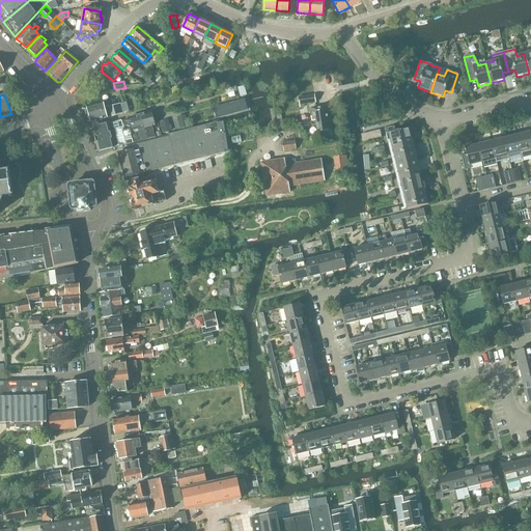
[(298,98),(299,105),(315,103),(314,95),(298,98)]
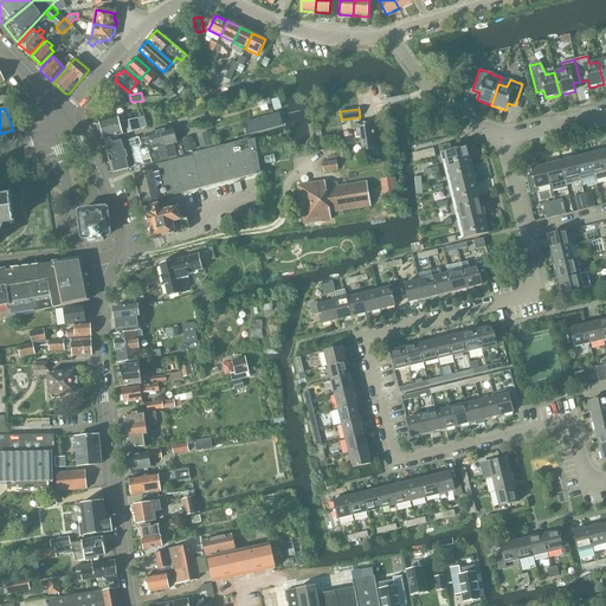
[(243,124),(246,140),(283,130),(279,115),(243,124)]
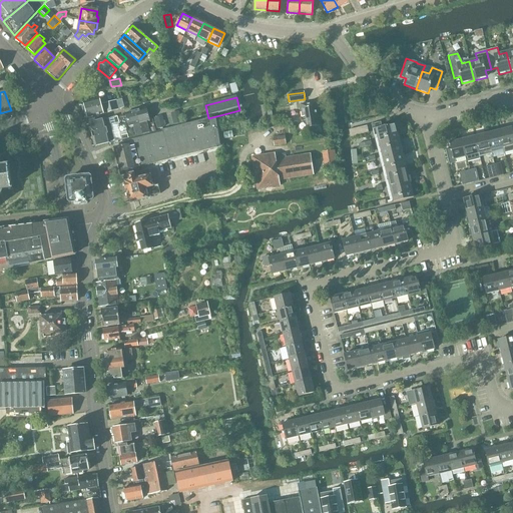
[(99,98),(83,102),(84,104),(82,105),(83,108),(85,109),(87,118),(103,114),(103,113),(99,98)]
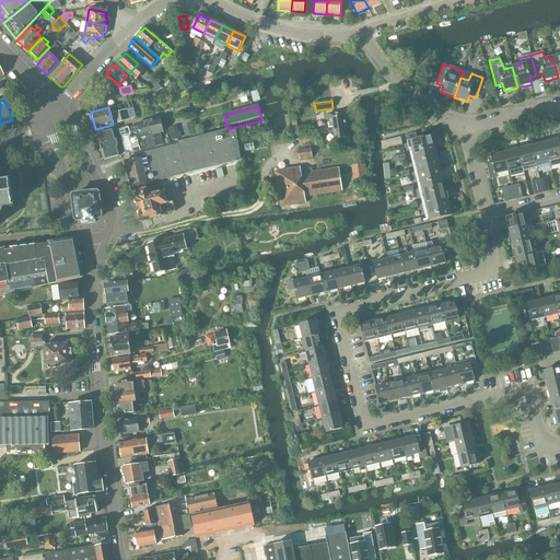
[(127,109),(129,119),(136,118),(133,108),(127,109)]
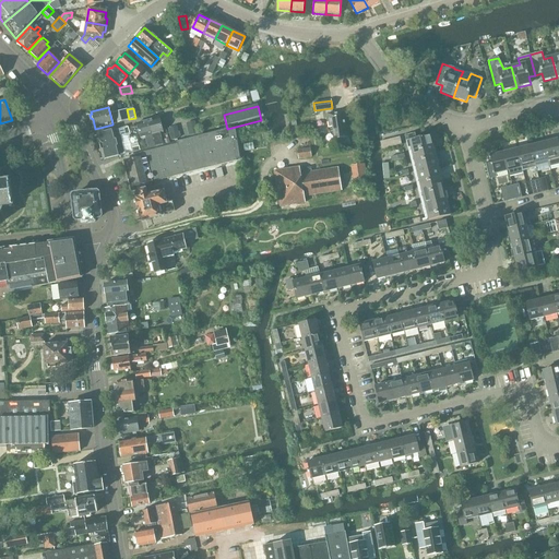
[(127,109),(118,113),(120,121),(129,119),(127,109)]
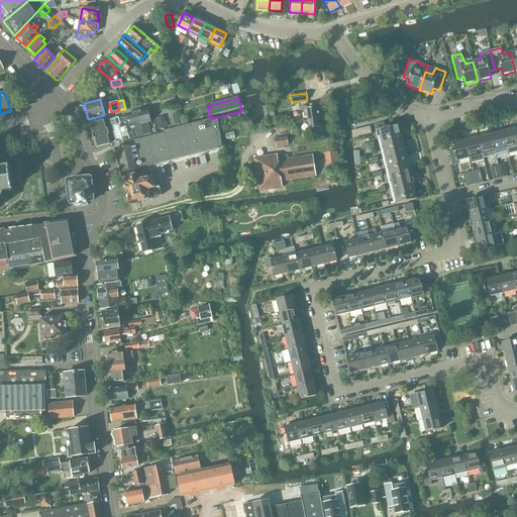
[(303,105),(305,118),(307,118),(309,129),(322,127),(318,103),(303,105)]
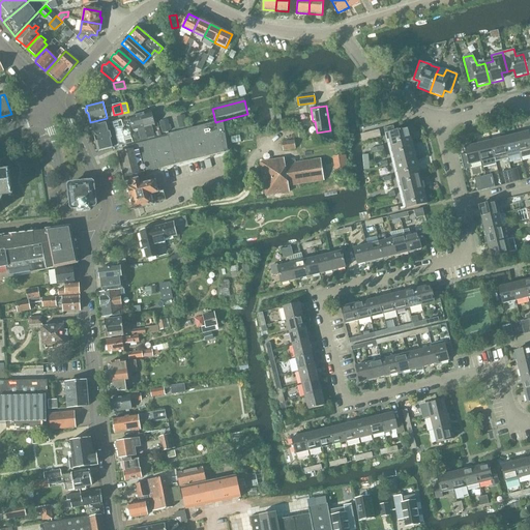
[(151,112),(140,115),(144,127),(146,127),(147,133),(151,130),(150,126),(154,125),(151,112)]
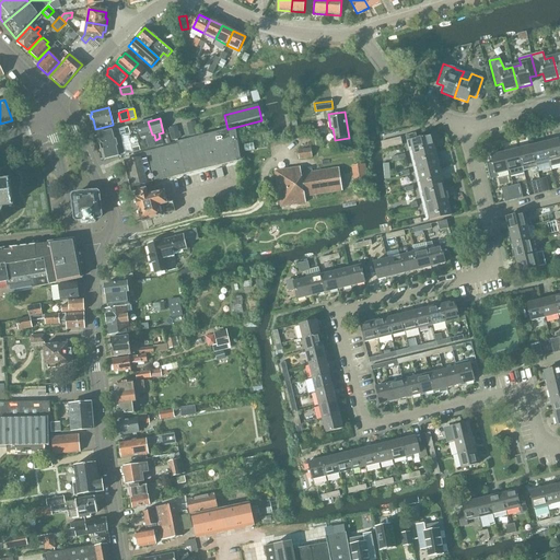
[(139,148),(140,151),(149,149),(155,148),(154,142),(152,135),(148,121),(137,125),(140,138),(144,137),(148,146),(139,148)]
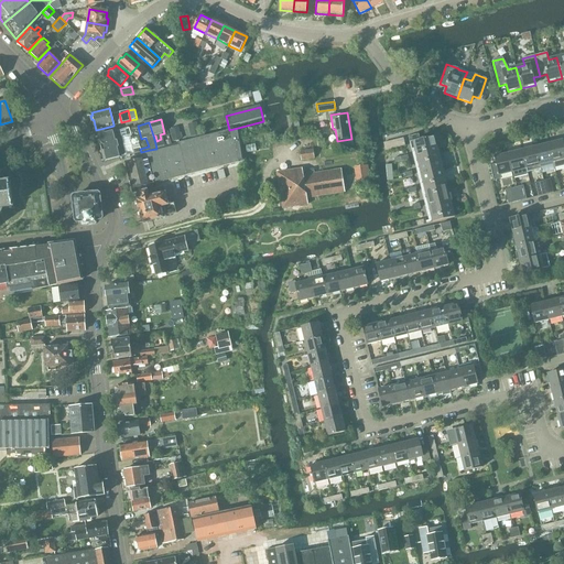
[(198,134),(197,129),(196,123),(188,126),(191,137),(198,134)]
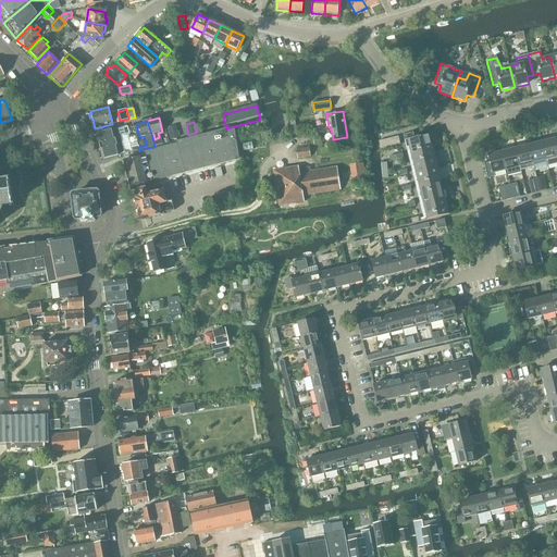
[(175,126),(168,128),(171,139),(178,137),(175,126)]
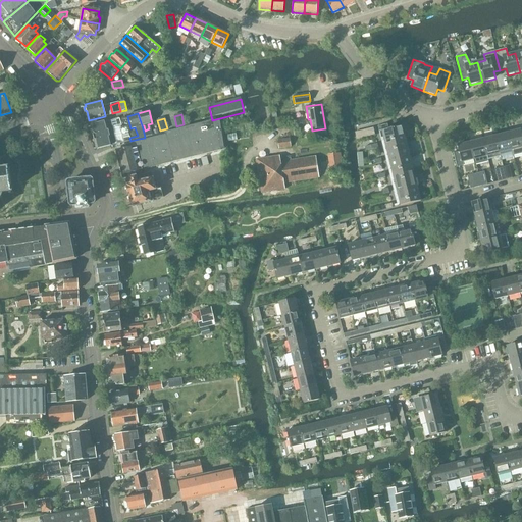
[(221,119),(216,120),(214,121),(158,135),(131,141),(123,143),(124,149),(118,150),(122,166),(124,174),(153,167),(164,164),(226,149),(221,121),(221,119)]
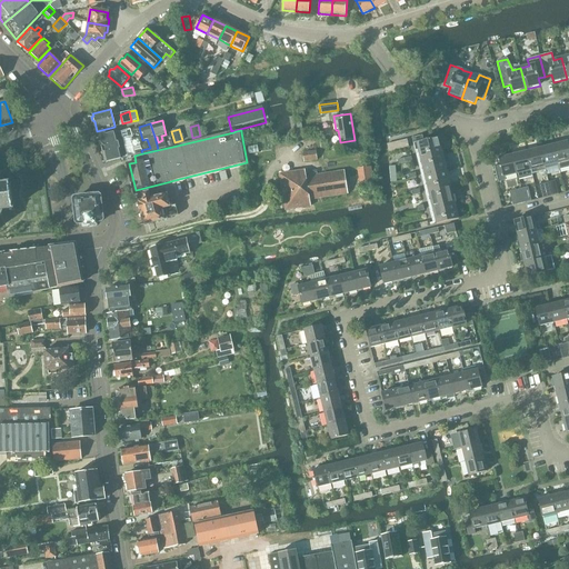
[(116,132),(99,137),(102,150),(125,143),(121,132),(116,133),(116,132)]
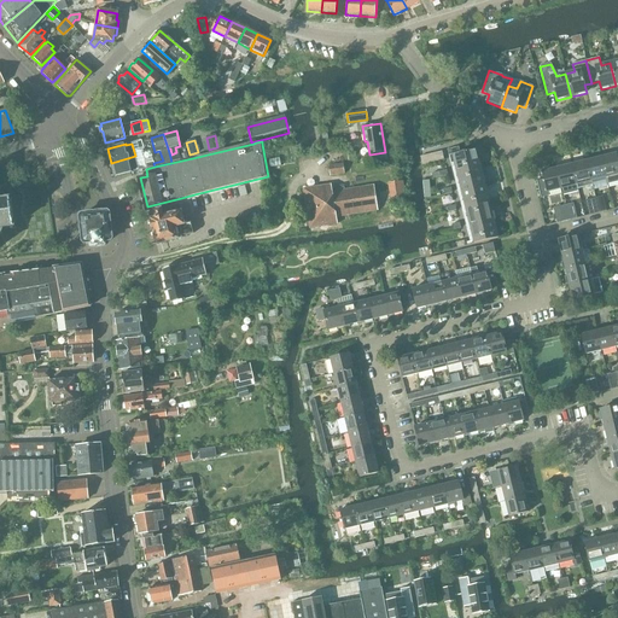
[(453,156),(456,173),(481,167),(477,150),(460,153),(459,147),(448,150),(449,157),(453,156)]
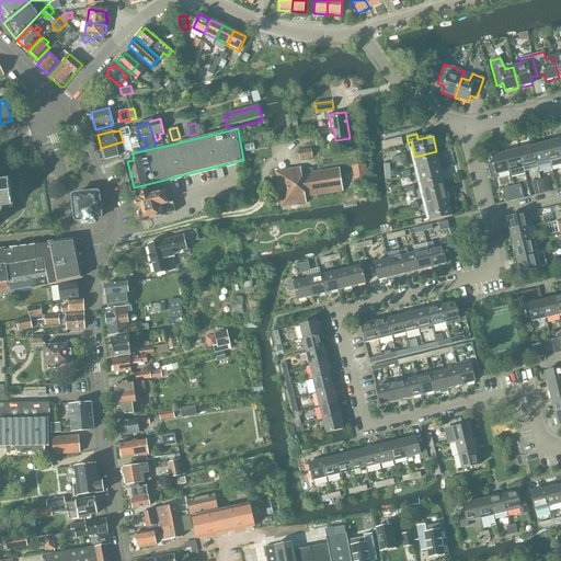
[(401,137),(381,142),(382,150),(402,145),(401,137)]
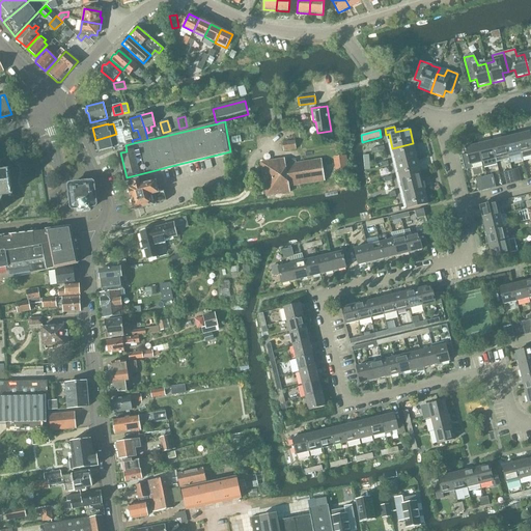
[(529,132),(516,135),(523,159),(530,156),(530,137),(530,138),(529,132)]
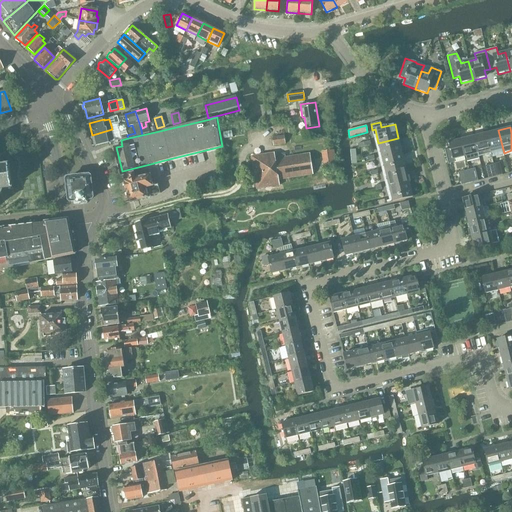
[(92,135),(95,146),(110,142),(109,141),(114,140),(112,129),(92,135)]
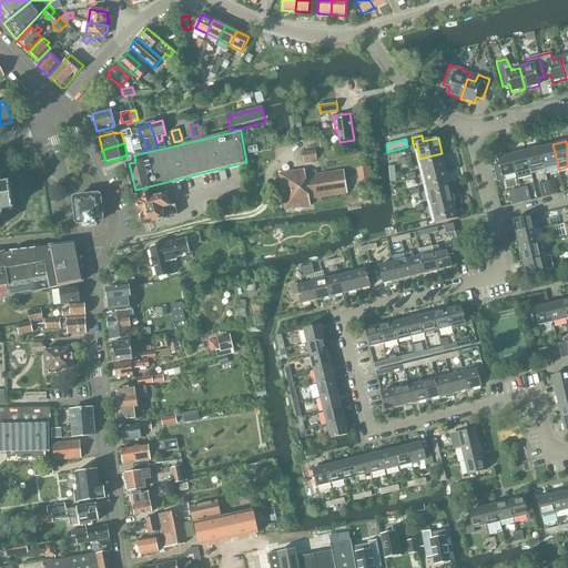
[(559,170),(553,144),(539,148),(544,166),(543,166),(545,173),(559,170)]
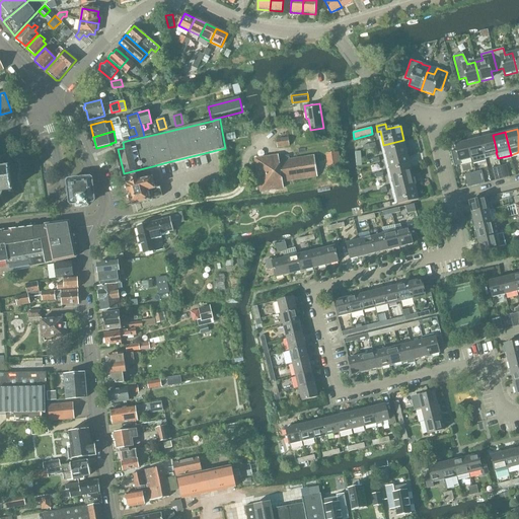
[(493,135),(479,139),(484,155),(496,152),(497,152),(493,135)]
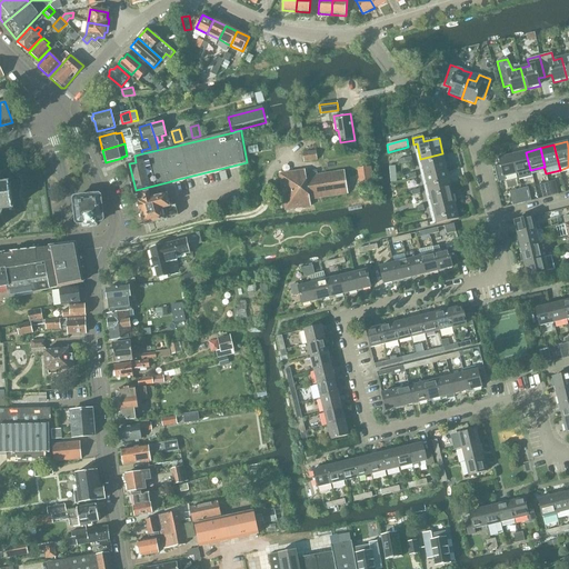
[(302,153),(303,162),(317,160),(316,151),(302,153)]
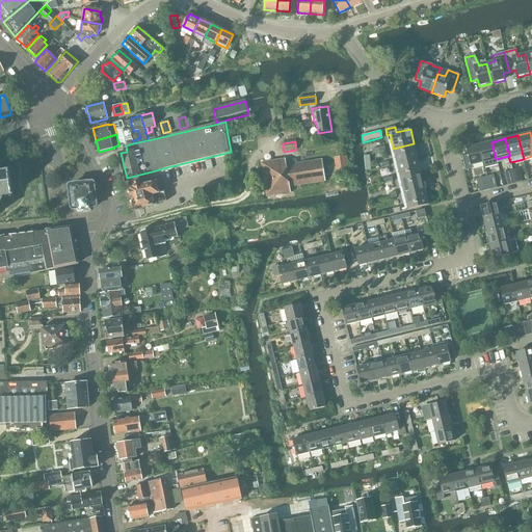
[(491,142),(479,145),(483,162),(496,159),(491,142)]
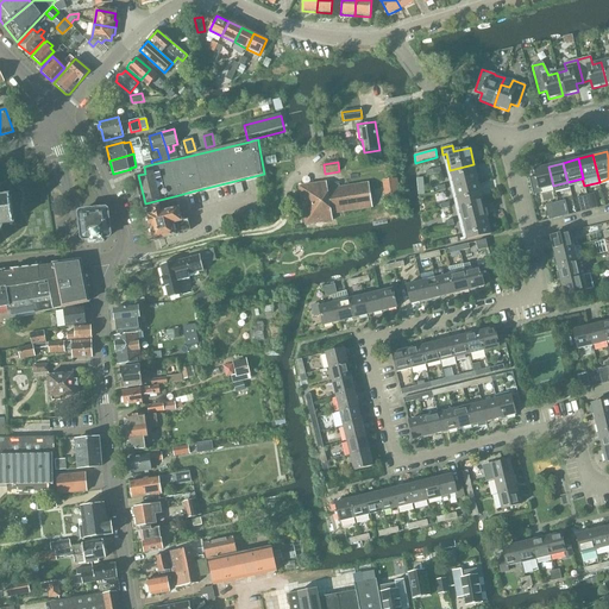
[(450,170),(454,188),(478,182),(473,164),(450,170)]
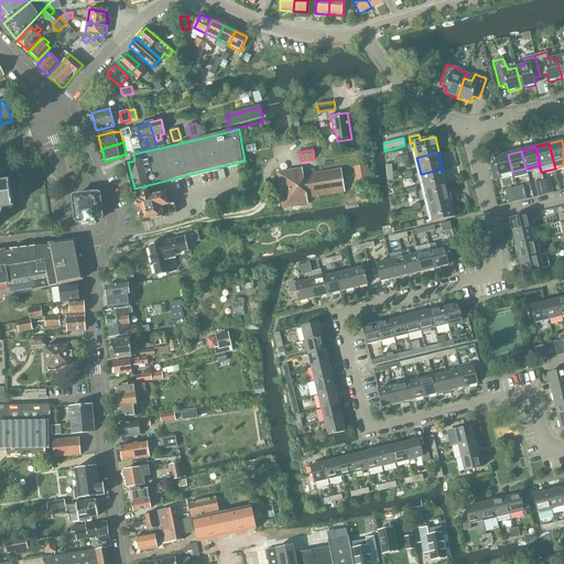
[(512,172),(508,154),(495,158),(496,164),(490,165),(489,165),(494,182),(494,181),(500,180),(499,175),(512,172)]
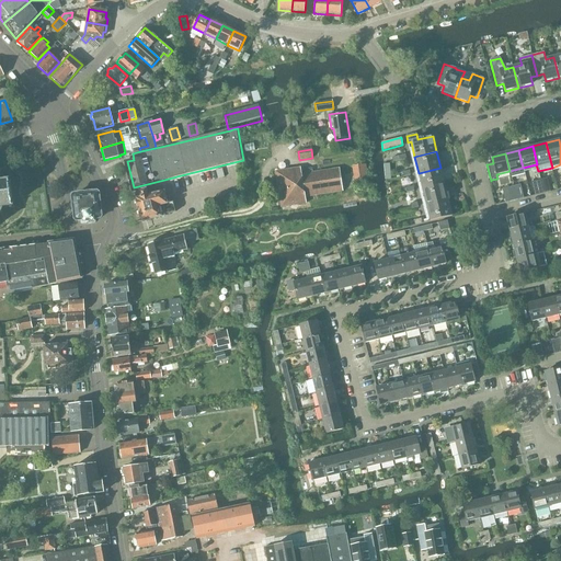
[(365,164),(352,167),(355,183),(368,182),(365,164)]
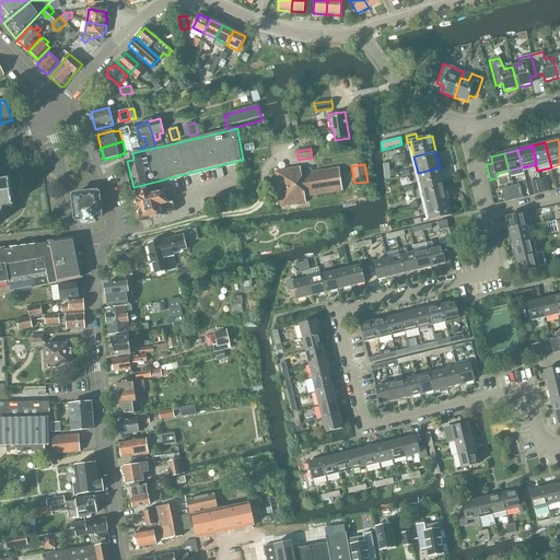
[(280,207),(286,206),(286,210),(291,210),(291,206),(305,203),(304,197),(342,190),(339,168),(301,174),(300,167),(275,172),(280,207)]
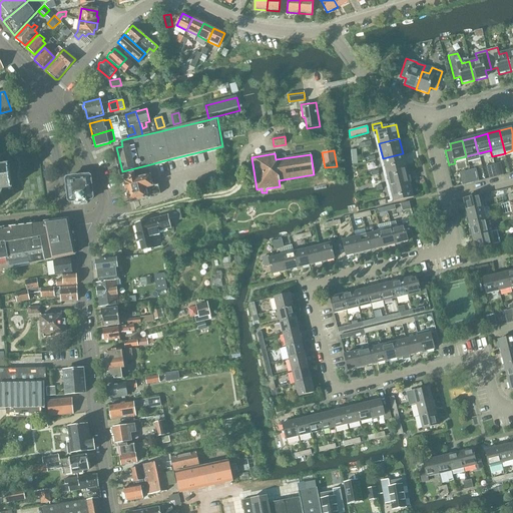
[(383,158),(386,173),(406,168),(403,153),(383,158)]
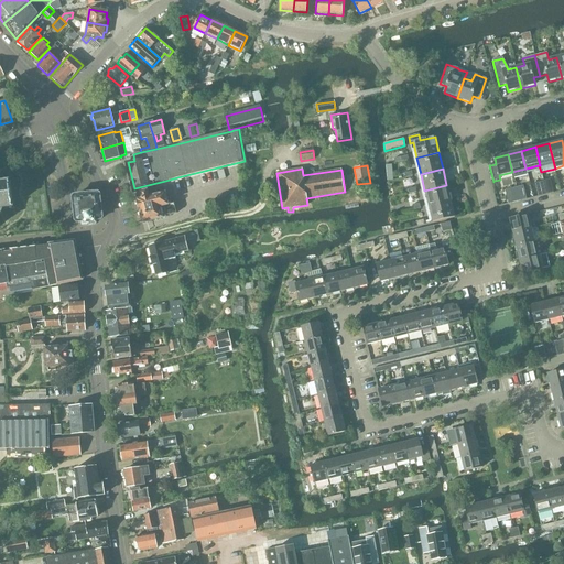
[(550,179),(543,181),(546,194),(553,193),(550,179)]
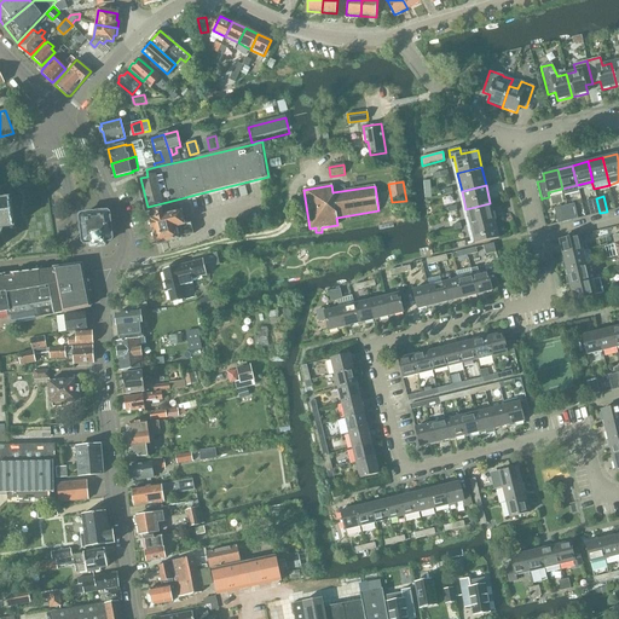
[(600,213),(596,198),(586,201),(590,215),(600,213)]
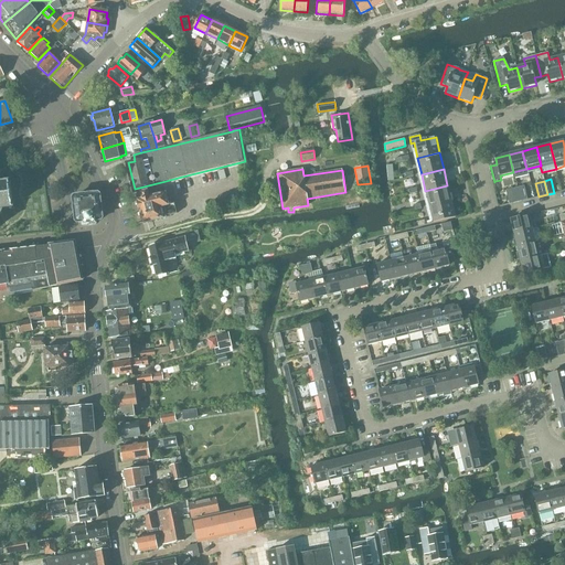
[(0,212),(0,210),(12,209),(9,182),(0,182),(0,212)]
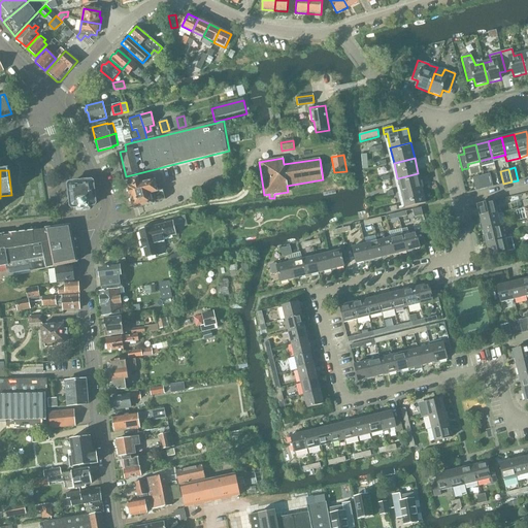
[(494,186),(500,184),(497,171),(490,172),(494,186)]
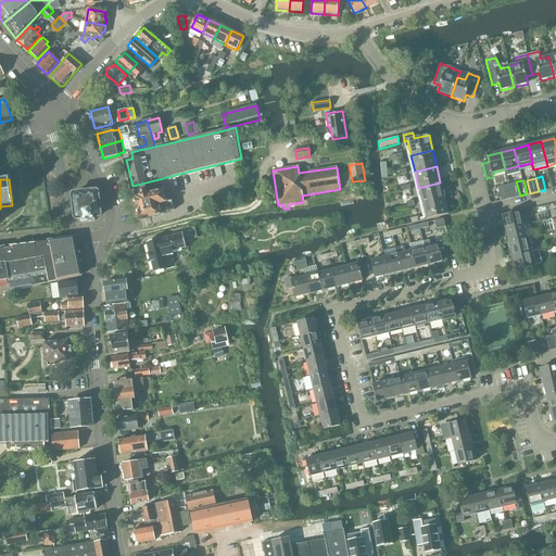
[(418,188),(422,203),(444,198),(440,182),(418,188)]
